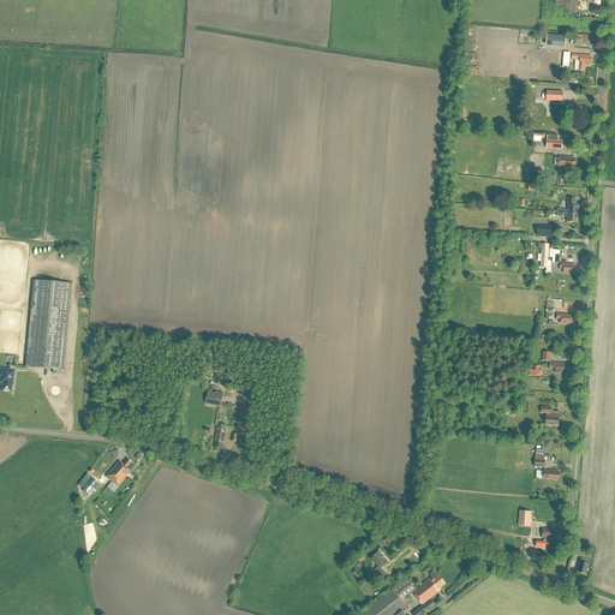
[(566,36),(555,35),(547,35),(545,46),(565,47),(566,36)]
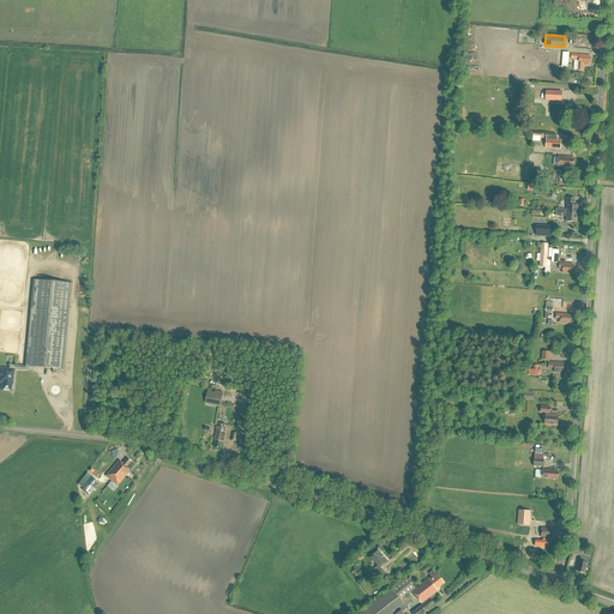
[(569,65),(569,53),(563,53),(561,68),(567,68),(566,71),(572,72),(572,65),(569,65)]
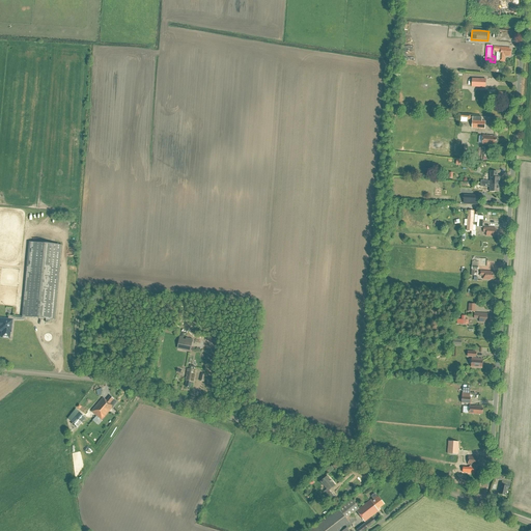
[(510,57),(510,50),(509,50),(509,49),(494,47),(494,51),(497,51),(496,60),(499,61),(504,62),(504,56),(510,57)]
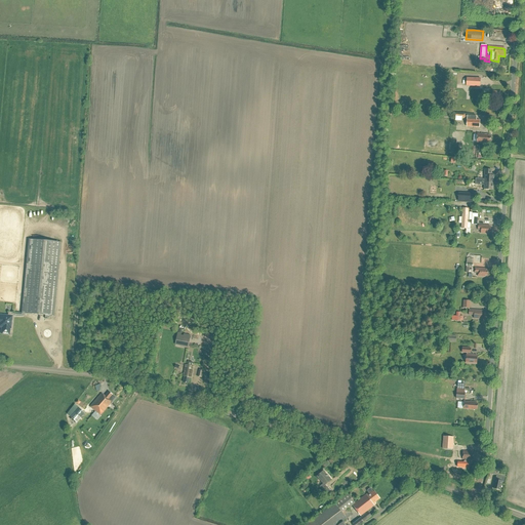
[(466,86),(480,87),(480,78),(466,78),(466,86)]
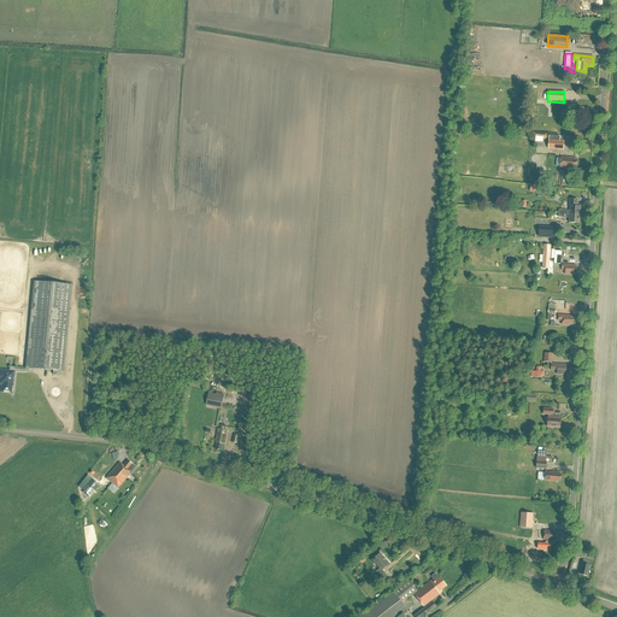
[(589,116),(589,110),(588,110),(588,109),(579,107),(577,117),(587,117),(587,116),(589,116)]
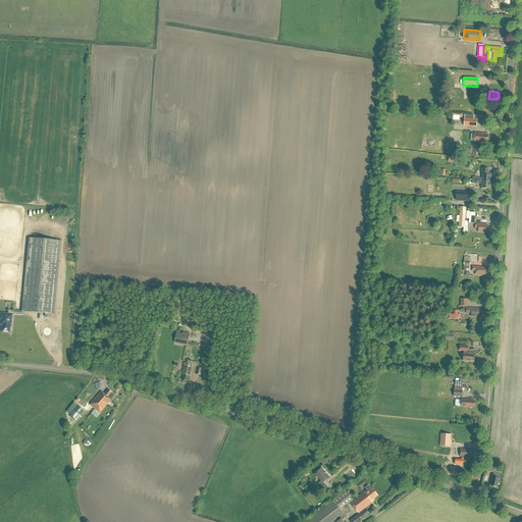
[(464,118),(464,125),(476,126),(477,119),(473,119),(473,115),(465,115),(464,118)]
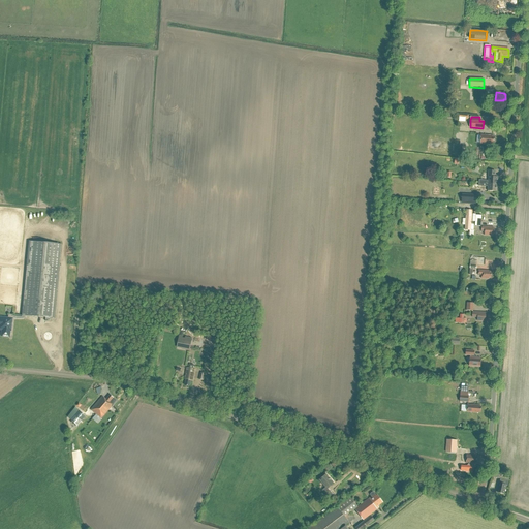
[(480,135),(480,144),(491,145),(491,144),(494,145),(494,137),(492,136),(480,135)]
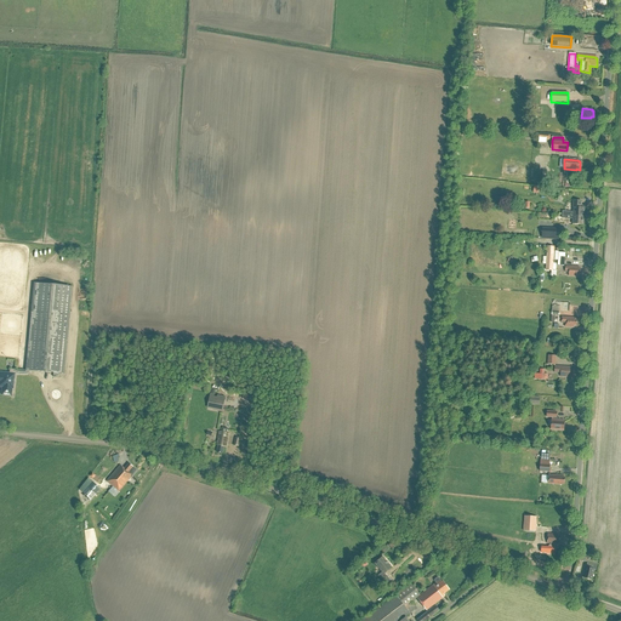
[(584,216),(585,208),(581,208),(581,201),(573,201),(573,208),(574,208),(573,212),(570,212),(563,211),(562,215),(584,216)]
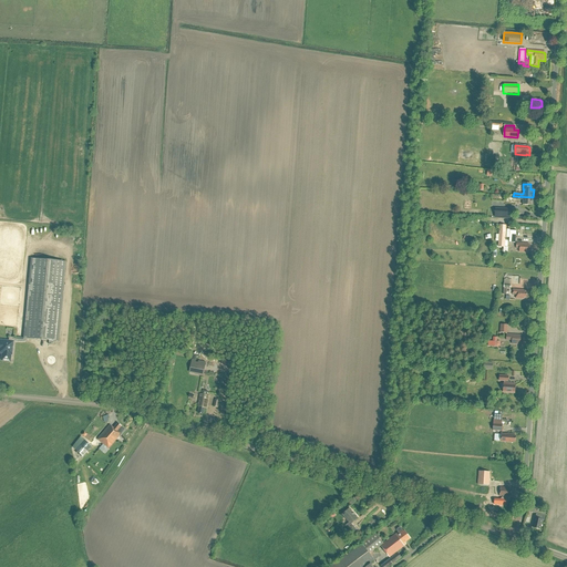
[(533,197),(513,196),(513,199),(521,200),(521,199),(523,200),(523,205),(533,206),(533,197)]
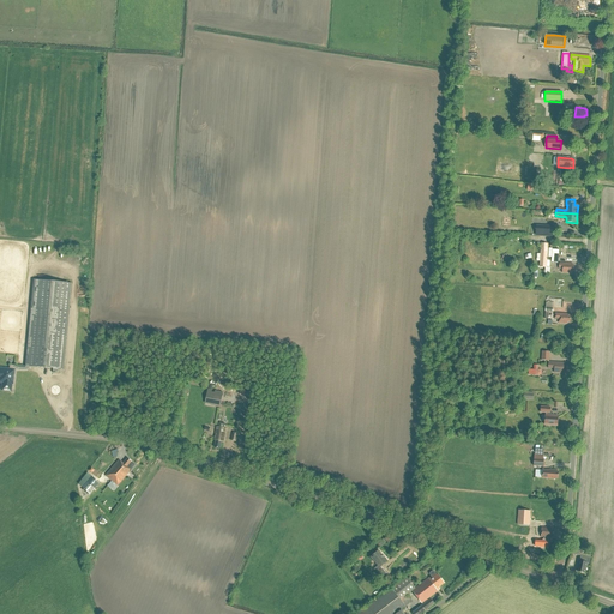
[(536,226),(536,235),(554,236),(555,227),(536,226)]
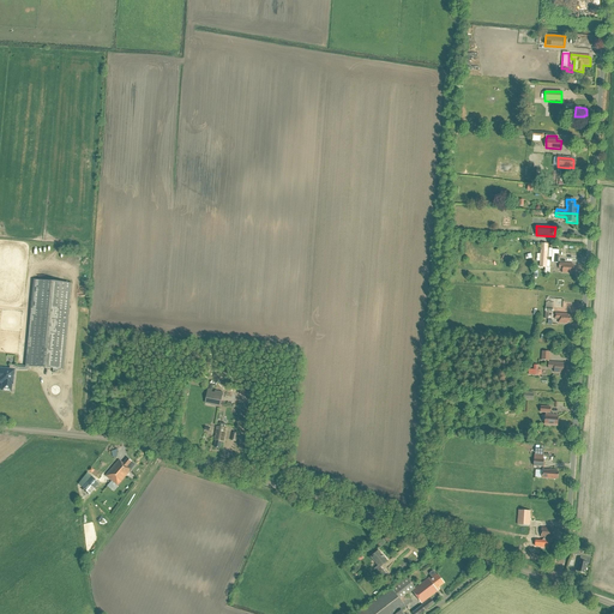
[(549,260),(547,260),(548,244),(541,244),(540,254),(537,254),(536,260),(539,262),(539,266),(545,268),(549,268),(549,260)]
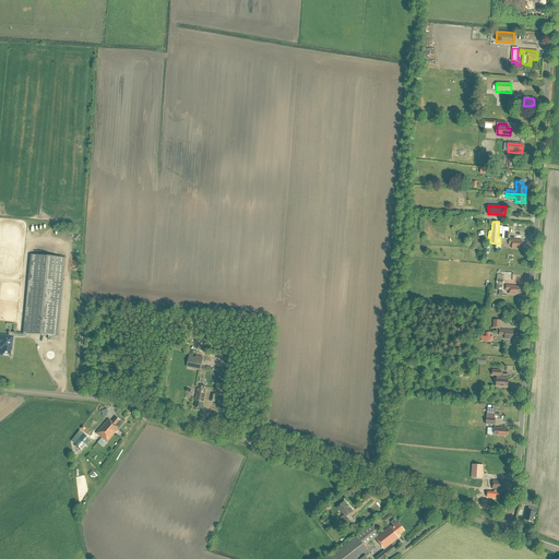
[(522,248),(523,242),(521,242),(521,240),(509,240),(508,245),(511,245),(511,248),(521,249),(521,248),(522,248)]
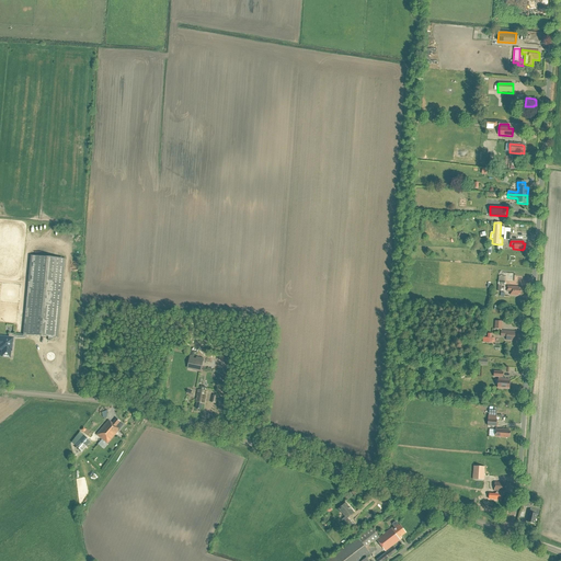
[(65,259),(31,255),(23,334),(58,338),(65,259)]
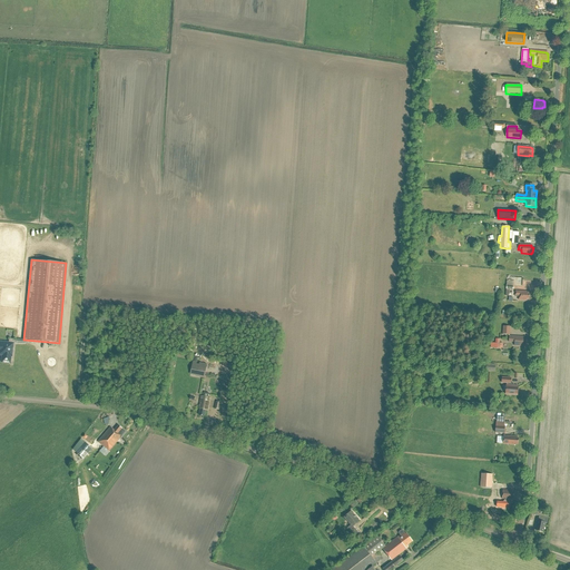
[(529,298),(529,294),(528,294),(528,292),(514,291),(514,296),(518,296),(518,300),(527,301),(527,298),(529,298)]
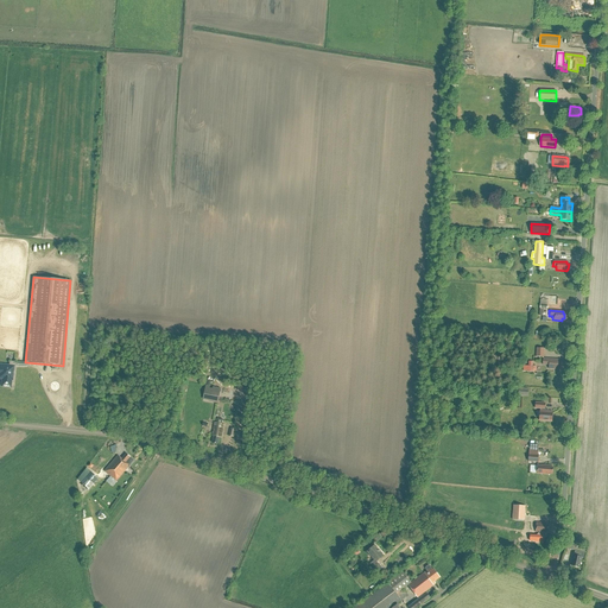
[(561,369),(561,362),(559,362),(559,360),(543,359),(542,363),(549,365),(549,369),(561,369)]
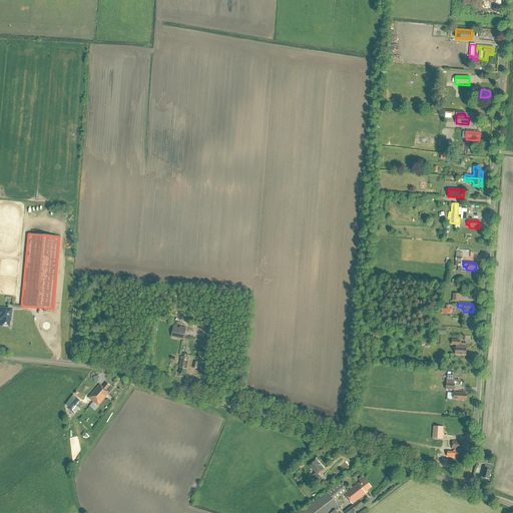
[(446,306),(446,309),(442,309),(441,313),(452,314),(452,309),(450,309),(450,306),(446,306)]
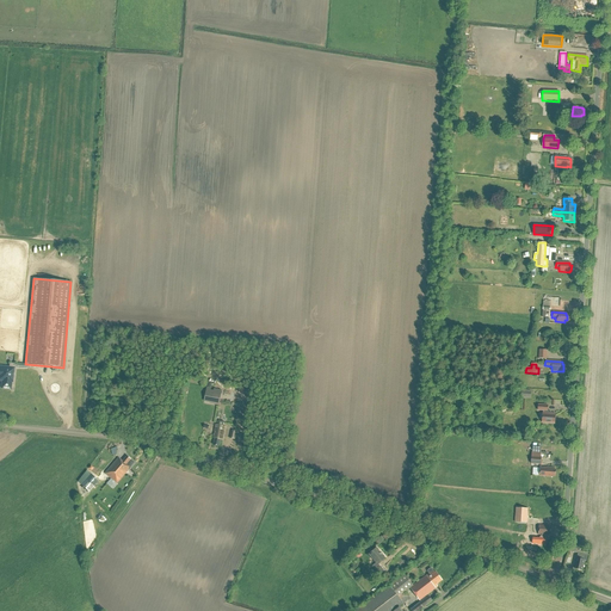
[(1,388),(11,389),(12,382),(14,368),(0,365),(0,377),(1,380),(1,388)]
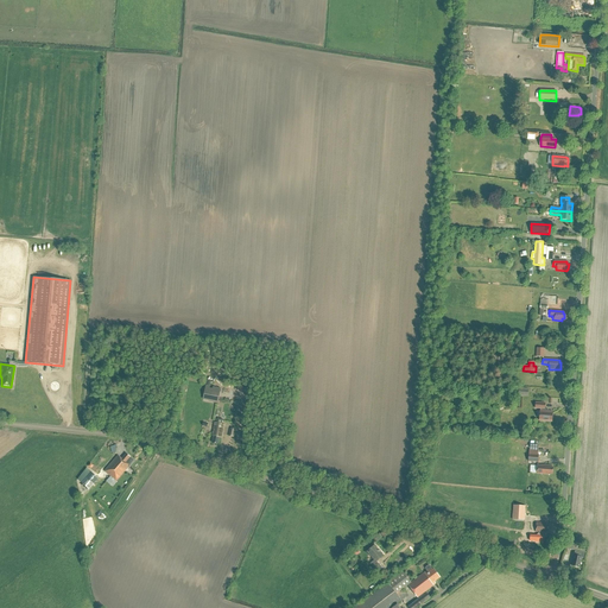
[(202,399),(217,403),(221,388),(213,387),(213,388),(206,387),(202,399)]
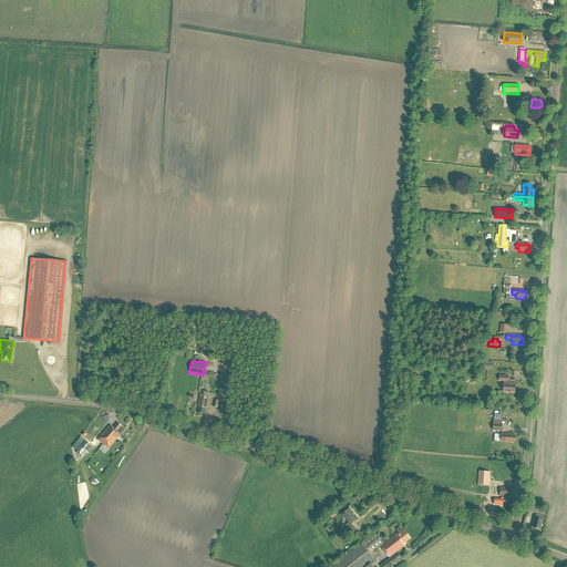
[(508,381),(508,377),(500,375),(500,381),(504,381),(504,383),(503,392),(515,393),(515,384),(512,384),(512,383),(509,381),(508,381)]
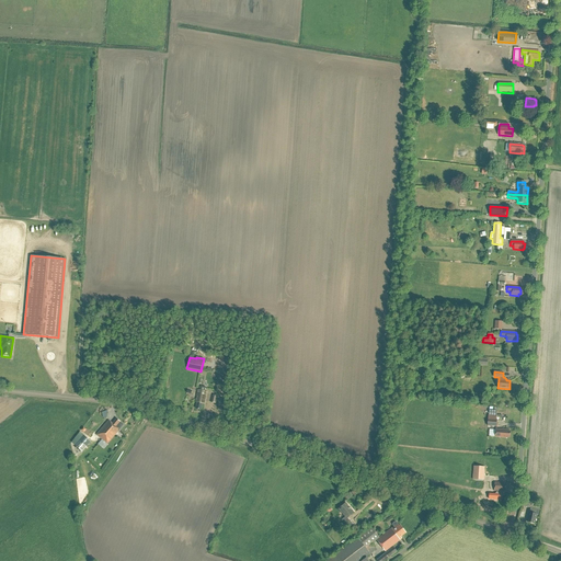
[(207,391),(198,389),(195,402),(197,402),(196,409),(202,410),(203,403),(204,404),(207,391)]
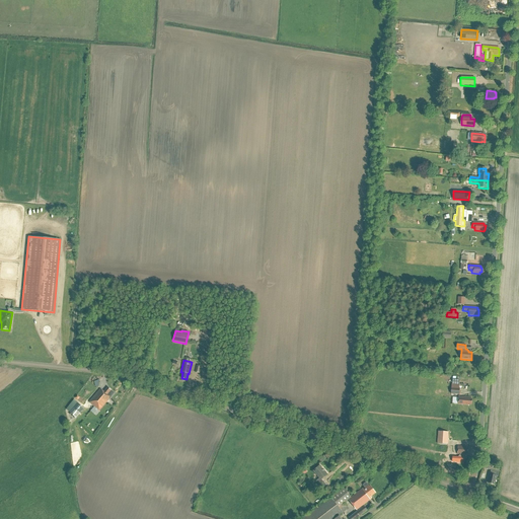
[(450,394),(459,394),(460,385),(451,384),(450,394)]
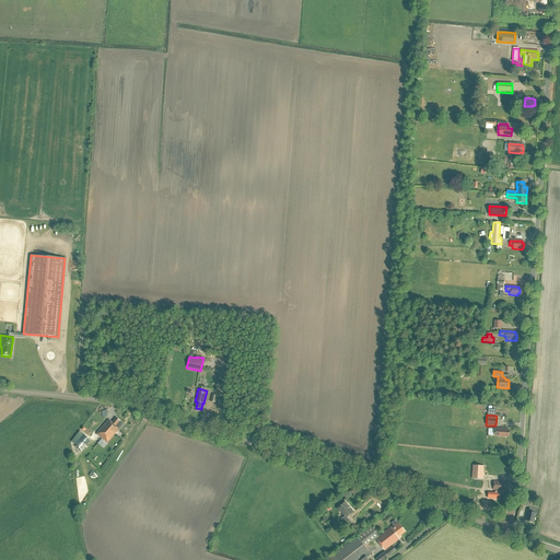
[(107,443),(119,429),(124,424),(120,422),(120,421),(116,418),(113,422),(108,419),(96,434),(107,443)]
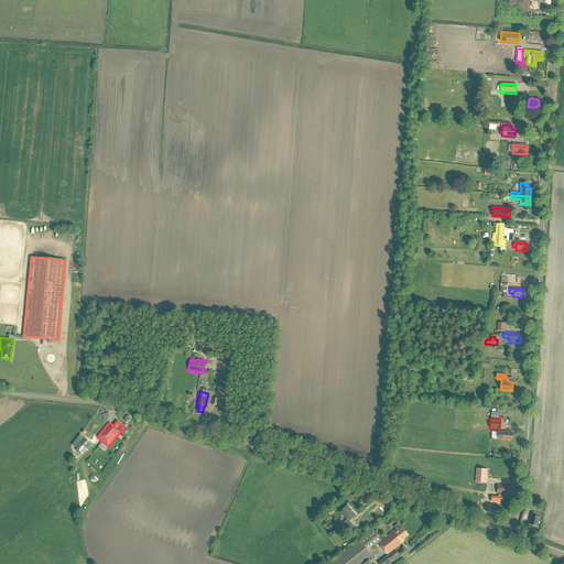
[(510,432),(499,432),(498,440),(510,441),(510,440),(512,440),(512,434),(510,433),(510,432)]
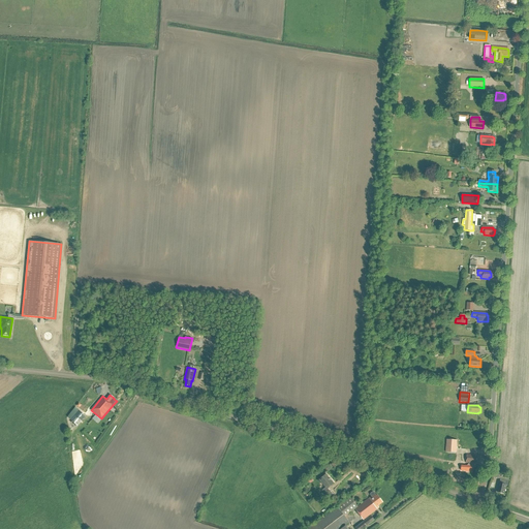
[(79,410),(70,419),(78,426),(86,416),(79,410)]
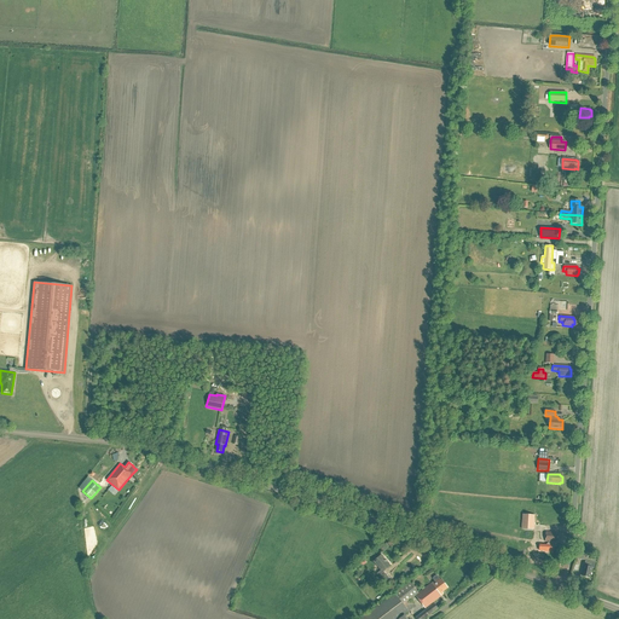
[(534,515),(522,514),(521,530),(533,530),(534,515)]
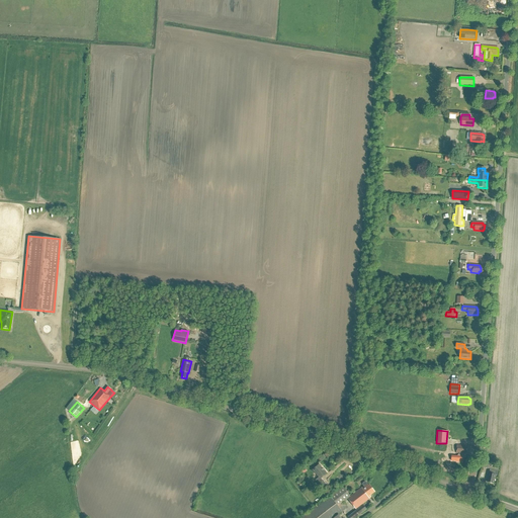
[(451,455),(451,460),(456,461),(461,462),(462,456),(459,456),(461,453),(465,454),(465,452),(466,452),(467,447),(465,447),(466,445),(457,445),(456,453),(459,453),(457,456),(451,455)]
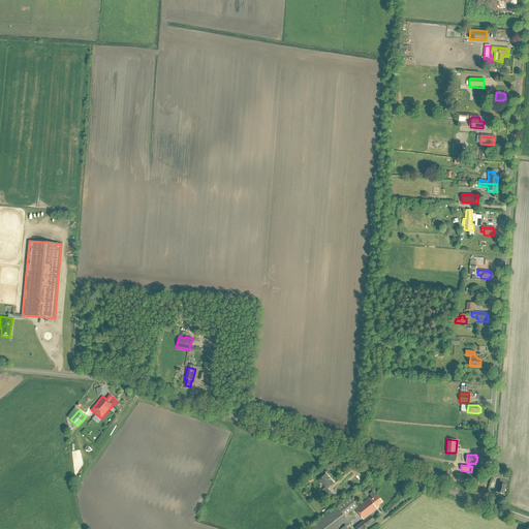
[(500,476),(501,472),(494,470),(493,477),(499,478),(500,478),(499,484),(497,492),(504,494),(506,486),(507,486),(508,478),(500,476)]
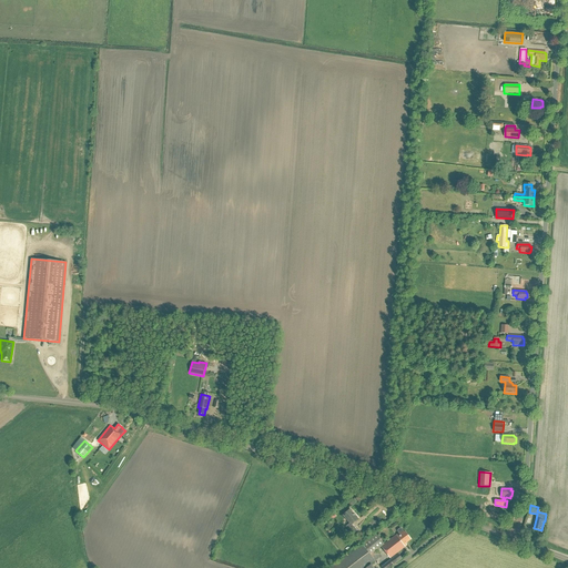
[(358,519),(350,509),(343,516),(350,523),(346,526),(353,535),(357,530),(352,525),(358,519)]
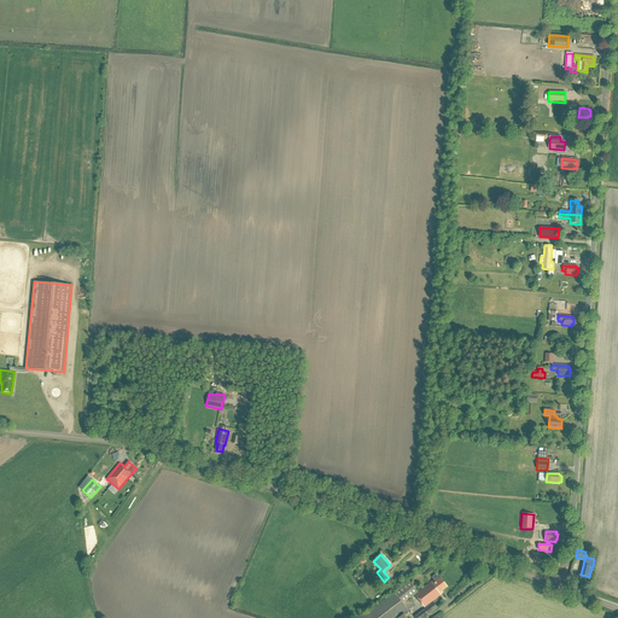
[(424,607),(443,593),(442,592),(447,587),(441,578),(439,579),(436,575),(435,575),(432,577),(432,578),(433,581),(419,593),(409,579),(360,617),(407,617),(404,613),(408,611),(403,605),(415,595),(424,607)]
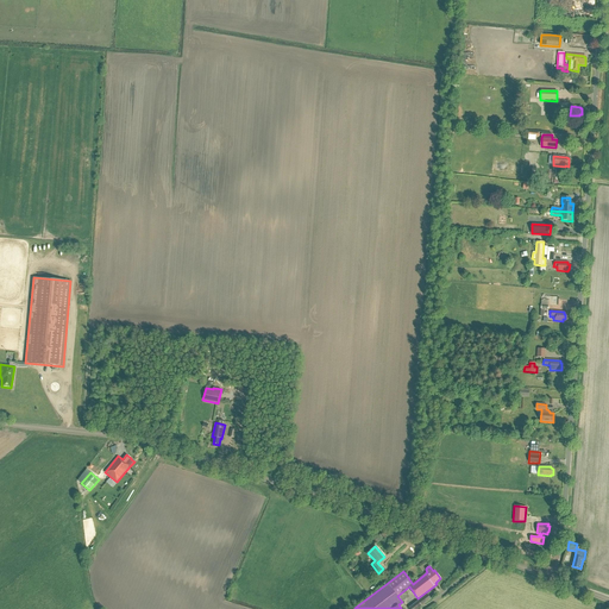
[(409,608),(416,608),(431,598),(427,594),(409,608)]
